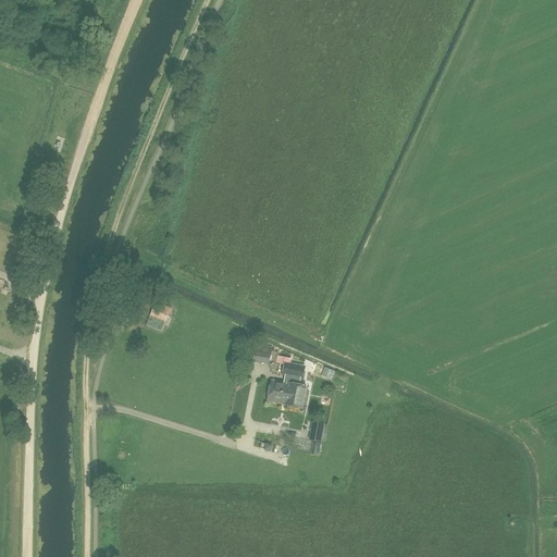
[(156,301),(150,316),(165,322),(172,308),(156,301)]
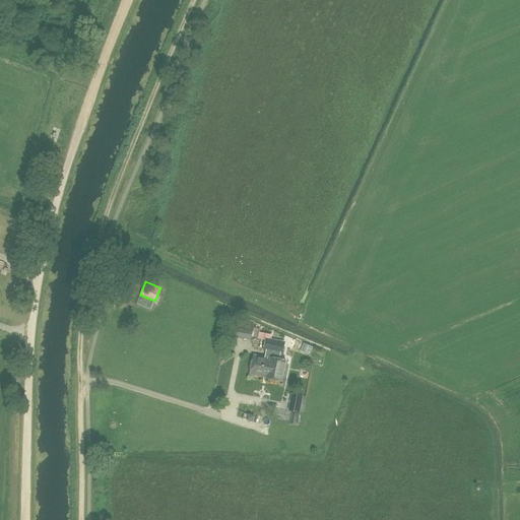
[(253,324),(236,321),(234,337),(251,339),(253,324)]
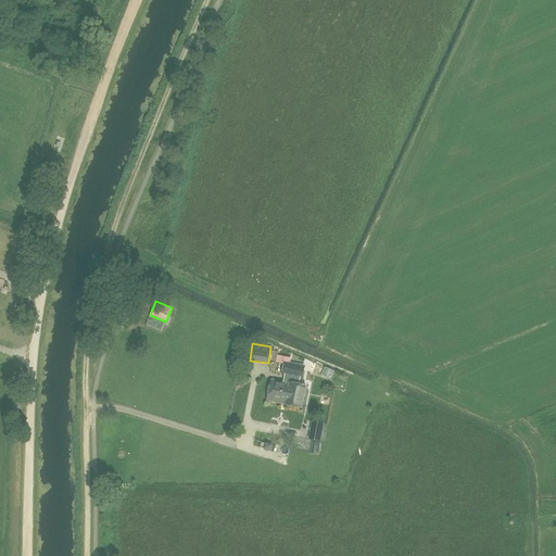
[(280,353),(278,361),(292,364),(294,356),(280,353)]
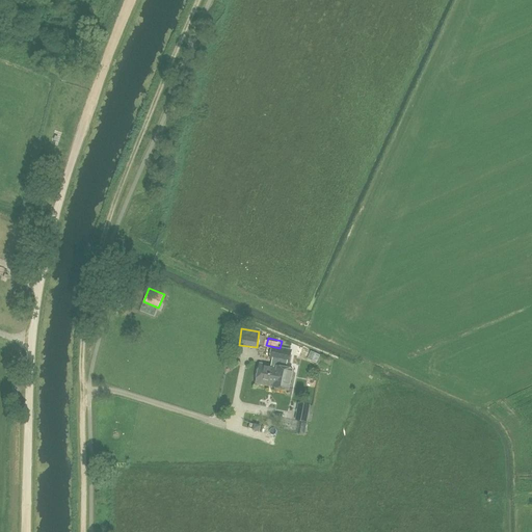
[(277,366),(260,363),(256,382),(273,387),(289,390),(293,369),(286,367),(287,362),(289,362),(291,353),(281,351),(278,360),(277,366)]
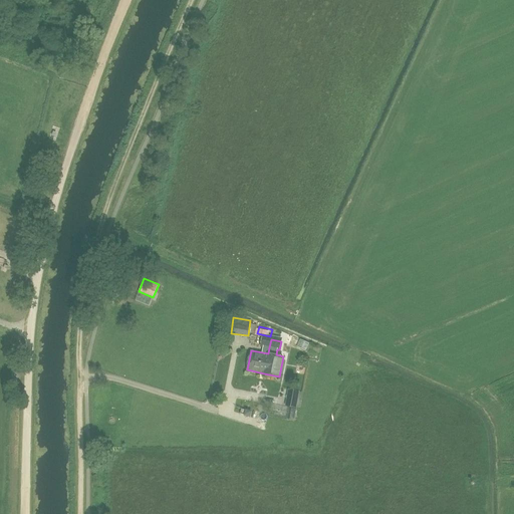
[(288,389),(285,406),(296,409),(299,391),(288,389)]
